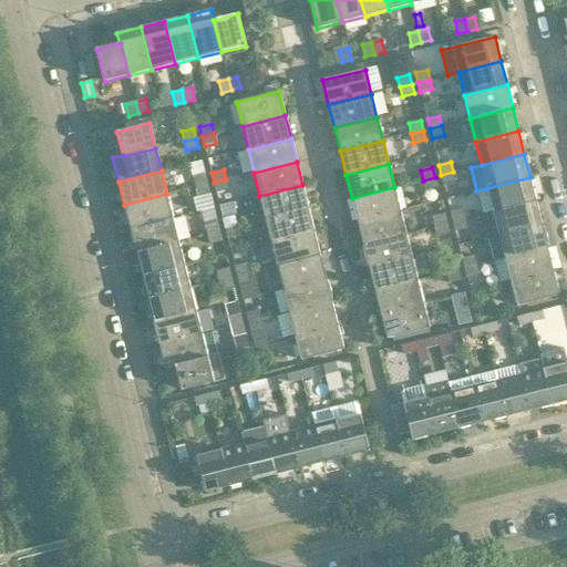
[(453,172),(441,175),(443,185),(455,182),(453,172)]
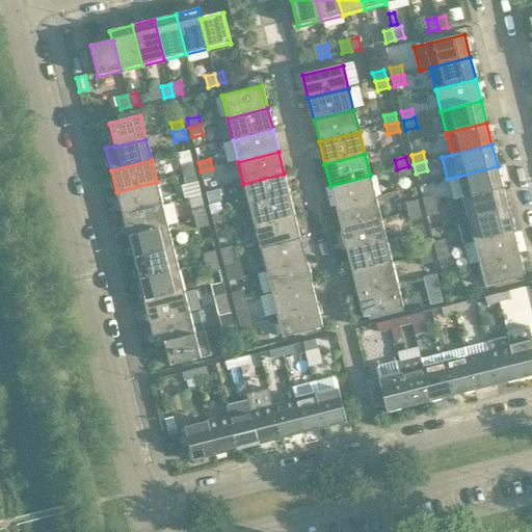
[(192,164),(181,166),(183,176),(194,173),(192,164)]
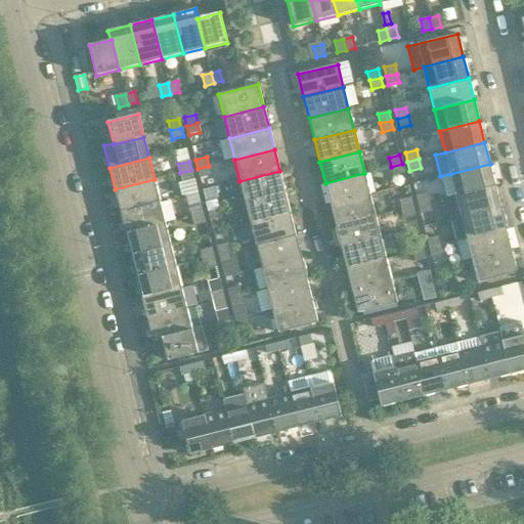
[(402,164),(391,167),(393,176),(404,173),(402,164)]
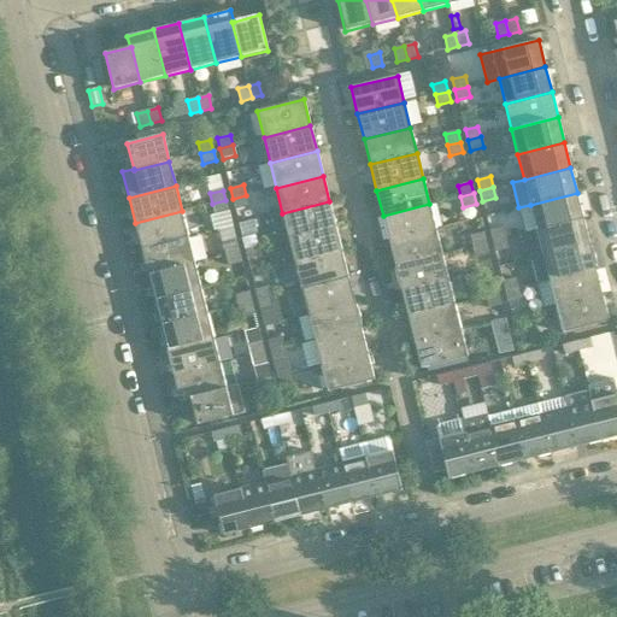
[(583,219),(577,193),(530,205),(536,230),(583,219)]
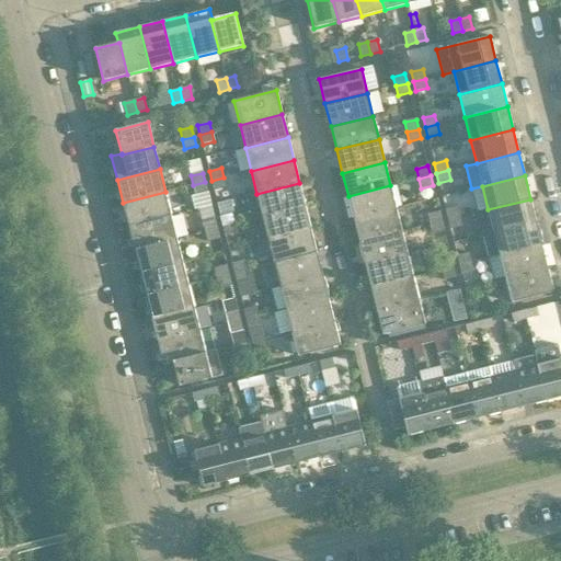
[(224,178),(212,181),(214,191),(226,187),(224,178)]
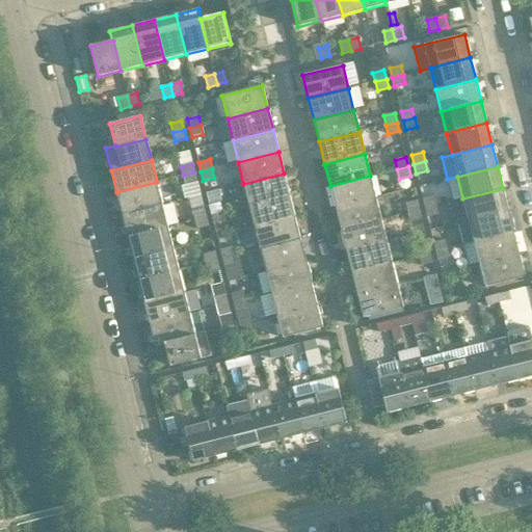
[(194,173),(183,176),(186,185),(196,182),(194,173)]
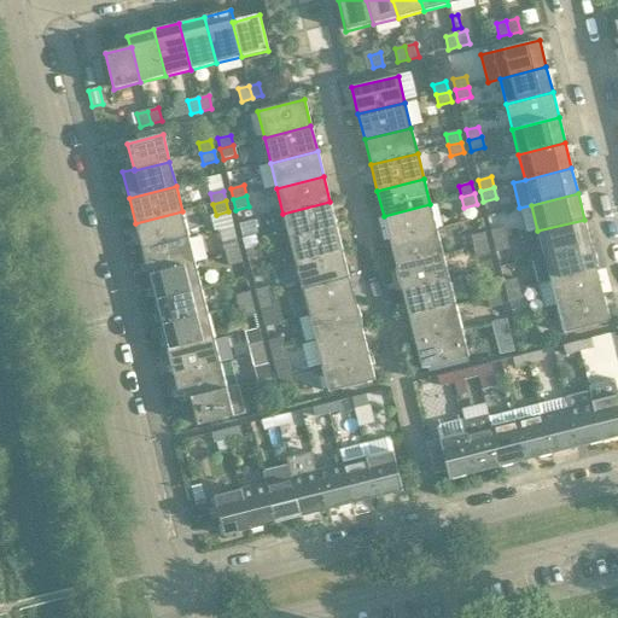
[(330,202),(283,214),(290,239),(336,227),(330,202)]
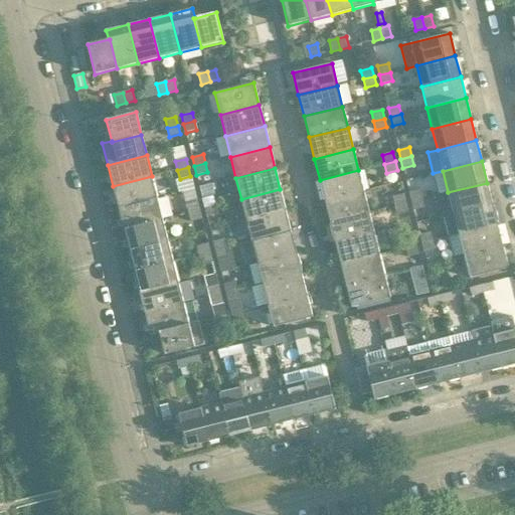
[(358,170),(320,180),(325,201),(364,191),(358,170)]
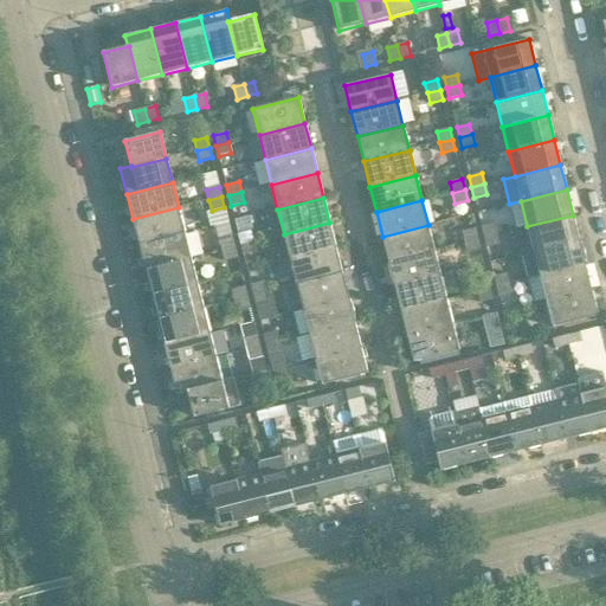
[(179,207),(133,219),(139,245),(185,233),(179,207)]
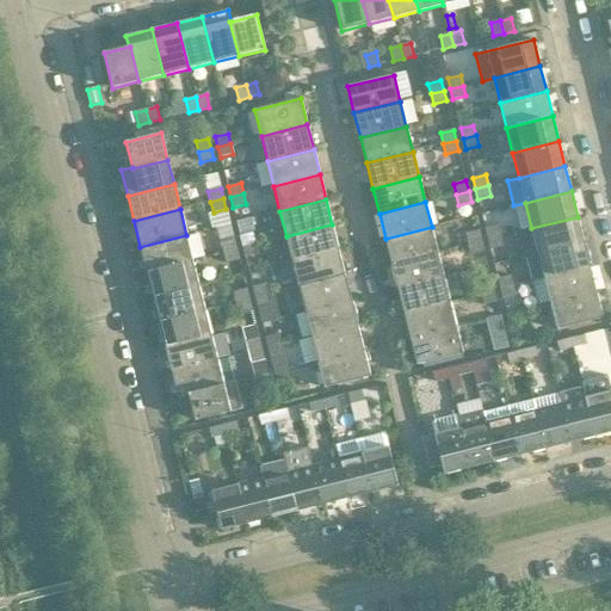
[(584,242),(578,217),(531,228),(538,254),(584,242)]
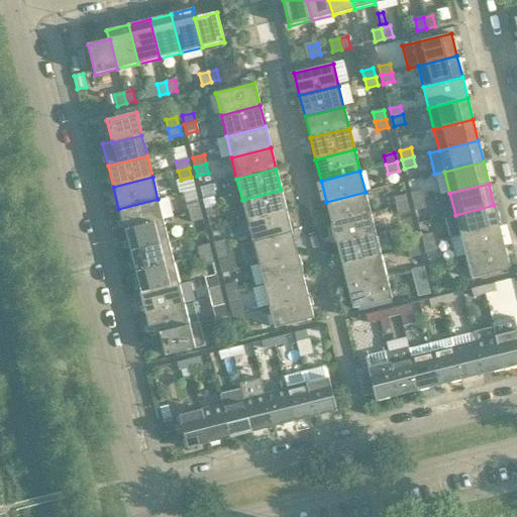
[(281,190),(242,200),(247,221),(287,211),(281,190)]
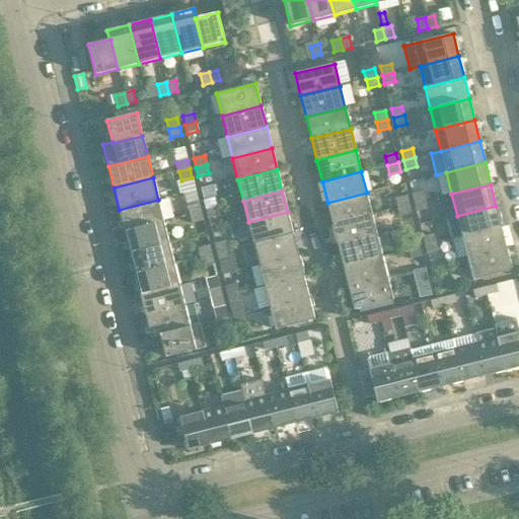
[(413,195),(415,204),(426,201),(423,192),(413,195)]
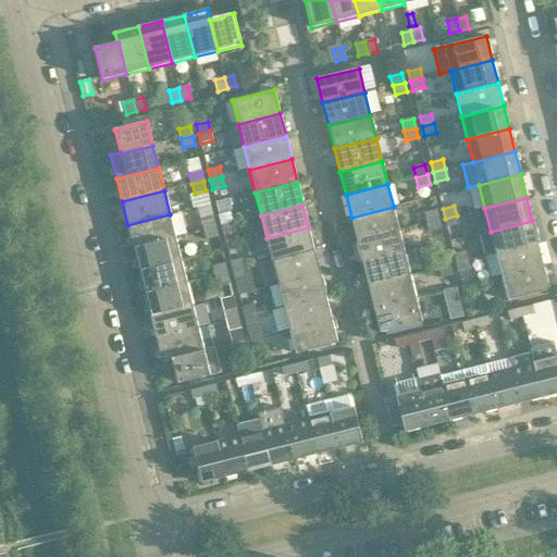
[(394,207),(351,218),(357,240),(399,230),(394,207)]
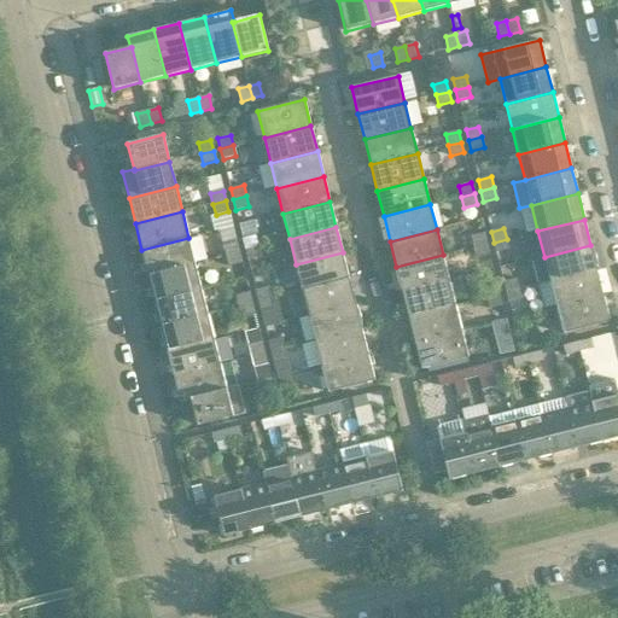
[(484,234),(471,237),(473,248),(487,244),(484,234)]
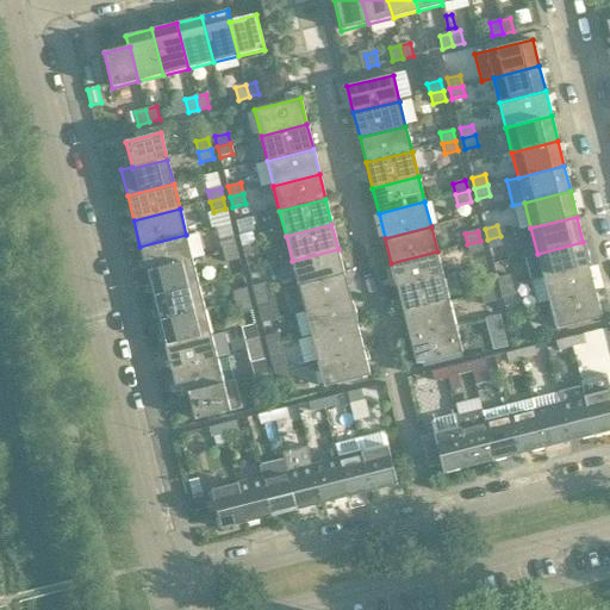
[(240,236),(242,247),(255,243),(253,232),(240,236)]
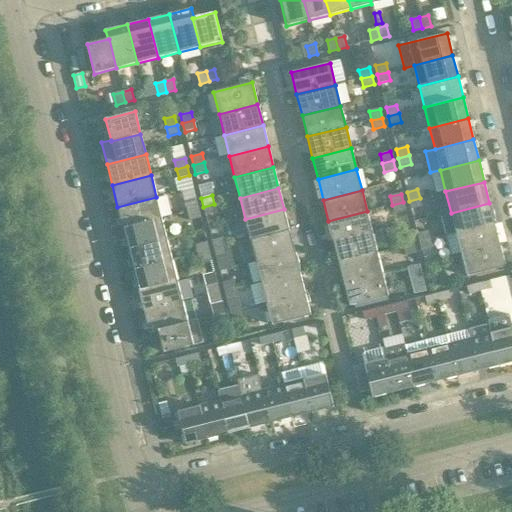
[(156,197),(117,207),(123,228),(162,218),(156,197)]
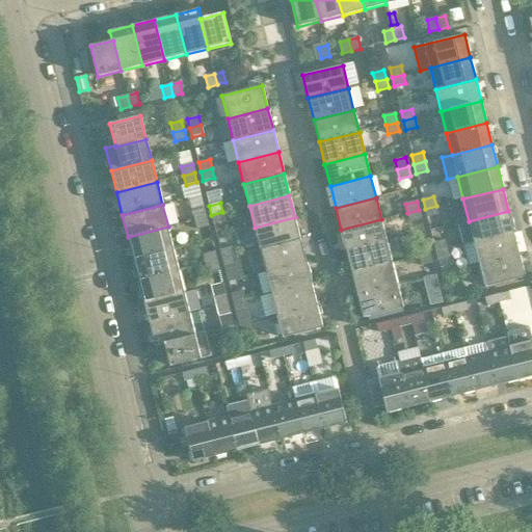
[(436,206),(425,209),(427,217),(439,214),(436,206)]
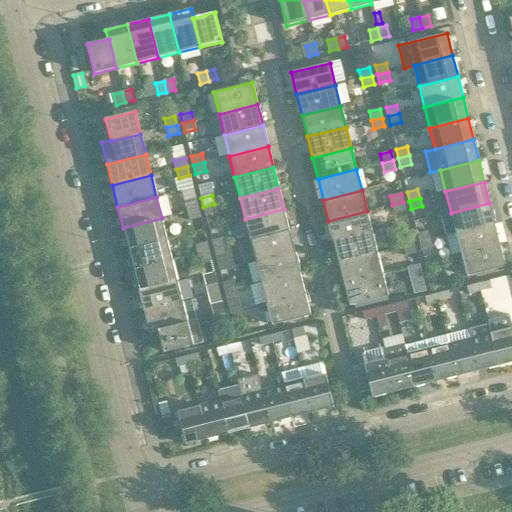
[(196,200),(185,203),(187,212),(198,209),(196,200)]
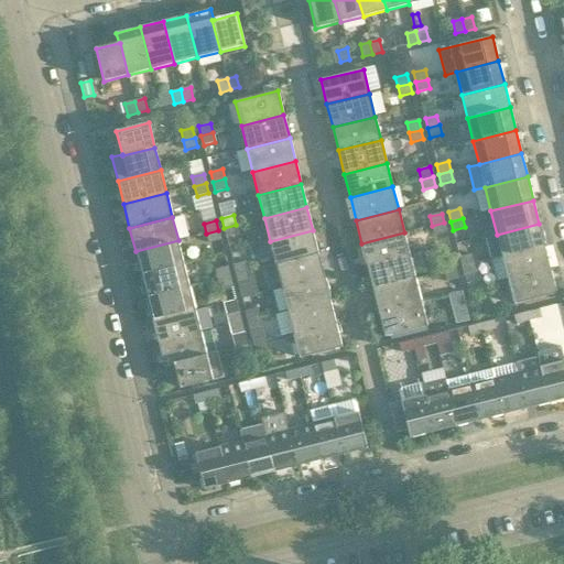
[(444,223),(432,226),(435,236),(446,232),(444,223)]
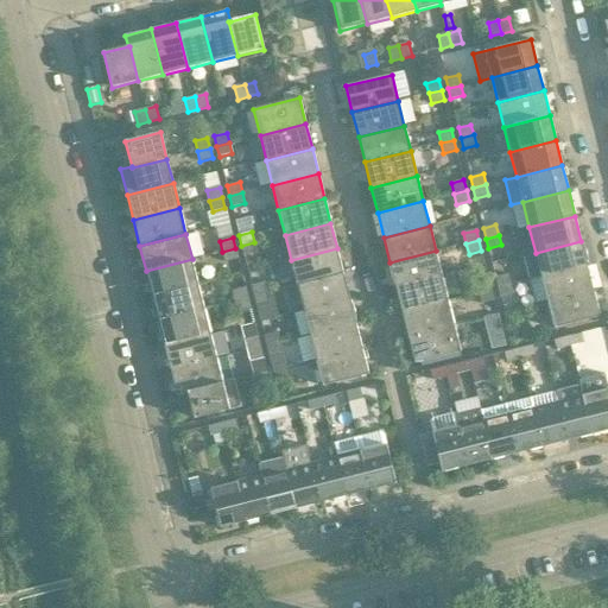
[(581,241),(536,253),(524,255),(530,280),(542,278),(588,266),(581,241)]
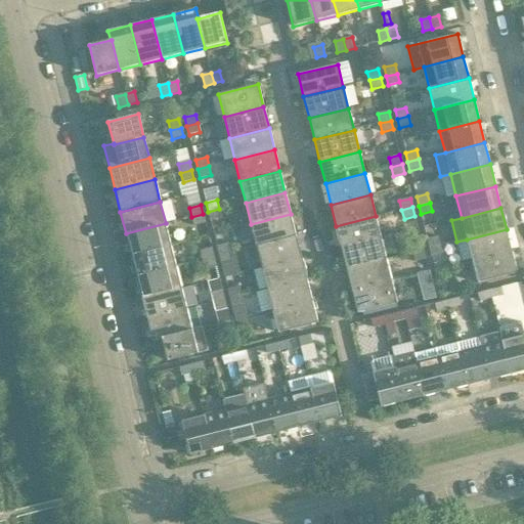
[(219,209),(208,212),(211,220),(221,218),(219,209)]
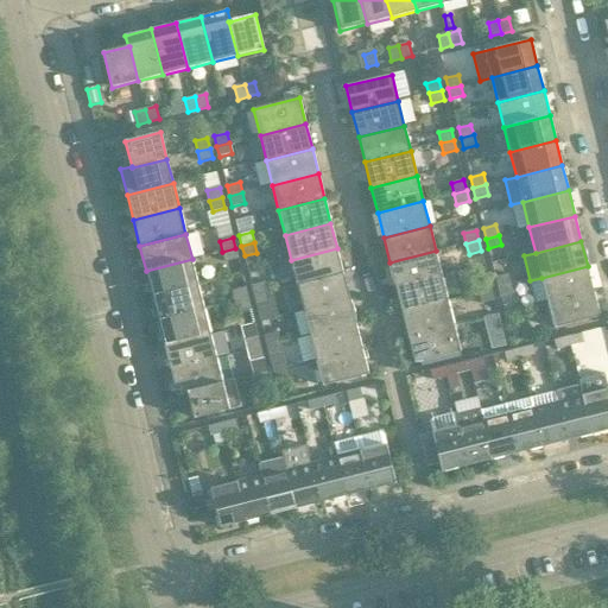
[(235,248),(222,252),(225,263),(238,259),(235,248)]
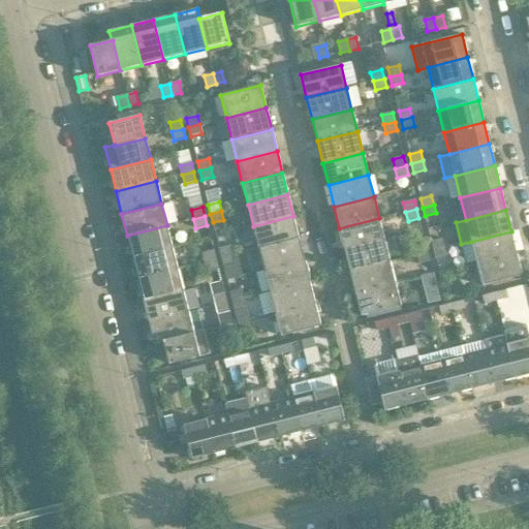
[(293,216),(253,226),(258,248),(299,238),(293,216)]
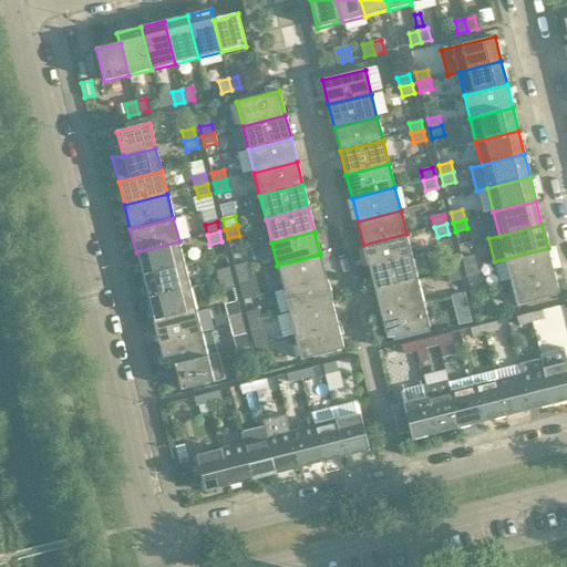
[(406,234),(363,245),(369,268),(412,257),(406,234)]
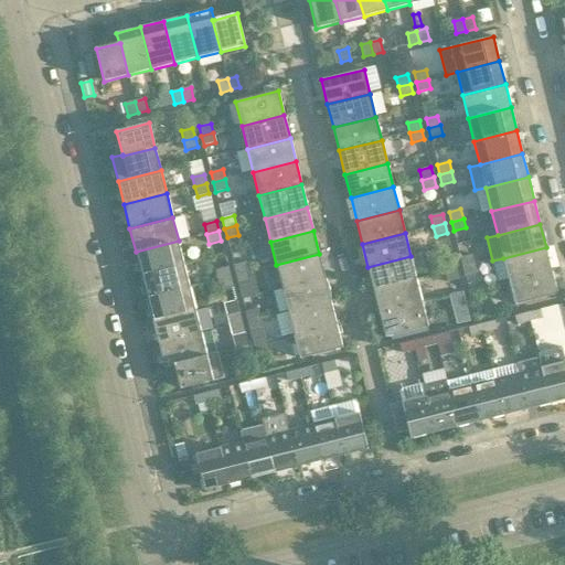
[(179,241),(136,252),(141,275),(184,264),(179,241)]
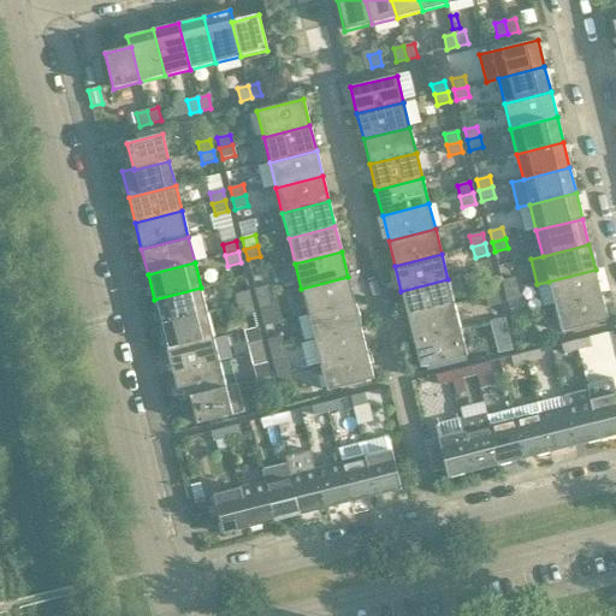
[(602,295),(596,270),(549,282),(555,307),(602,295)]
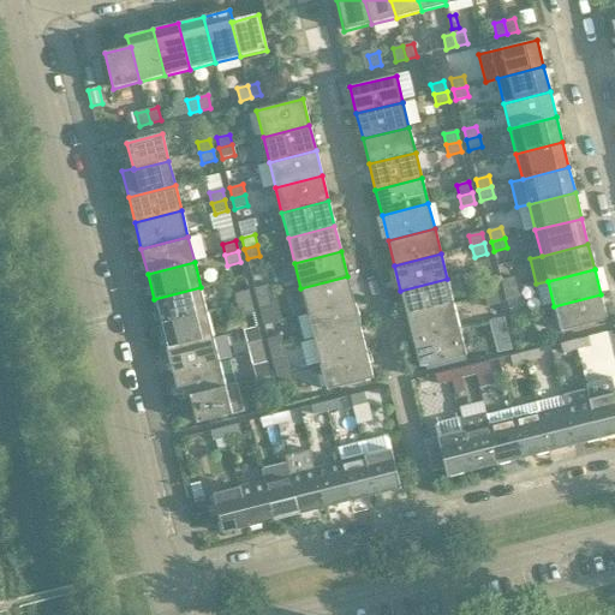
[(347,276),(300,288),(308,314),(354,303),(347,276)]
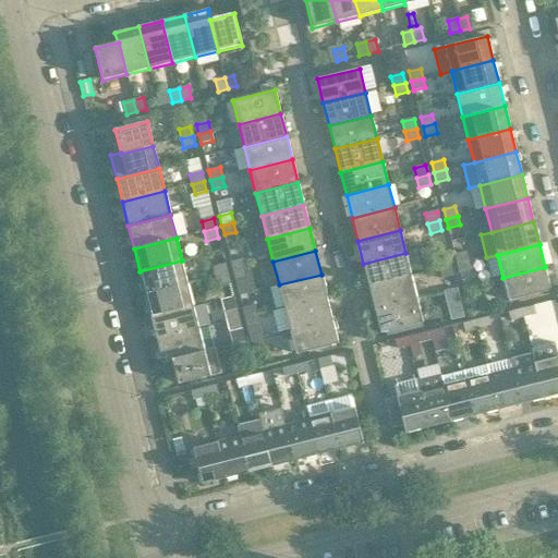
[(455,255),(457,265),(469,262),(466,252),(455,255)]
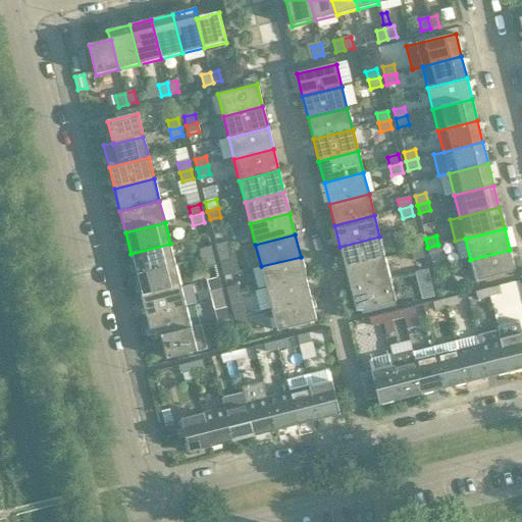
[(379,237),(340,247),(346,268),(384,258),(379,237)]
